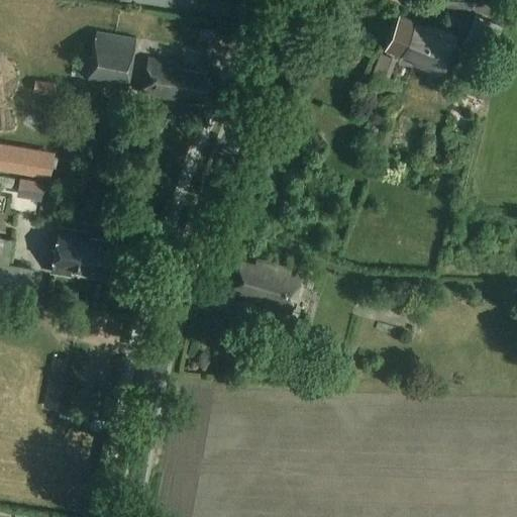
[(474,9),(474,0),(437,0),(437,7),(474,9)]
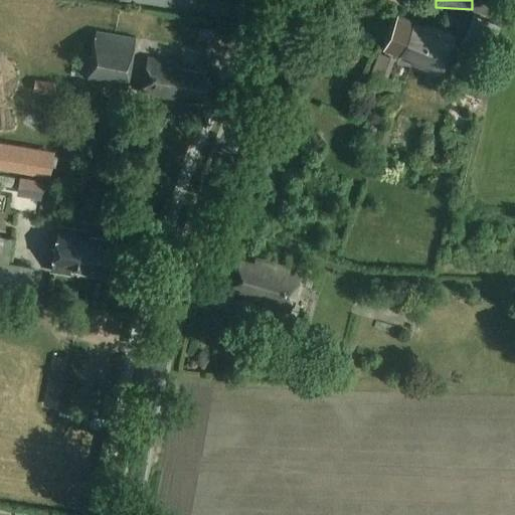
[(475,0),(472,9),(494,17),(500,2),(494,0),(475,0)]
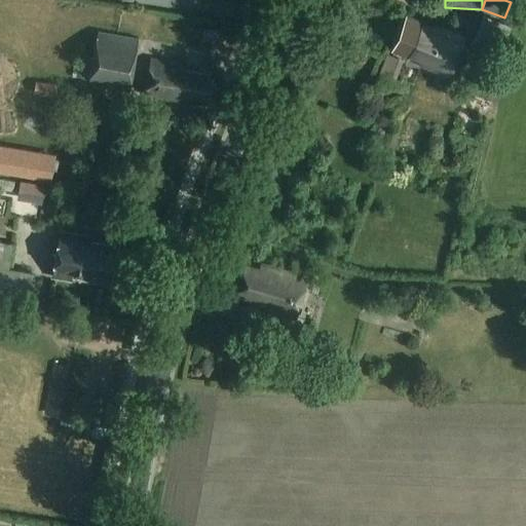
[(449,75),(464,35),(405,12),(389,52),(406,59),(408,54),(421,60),(420,64),(449,75)]
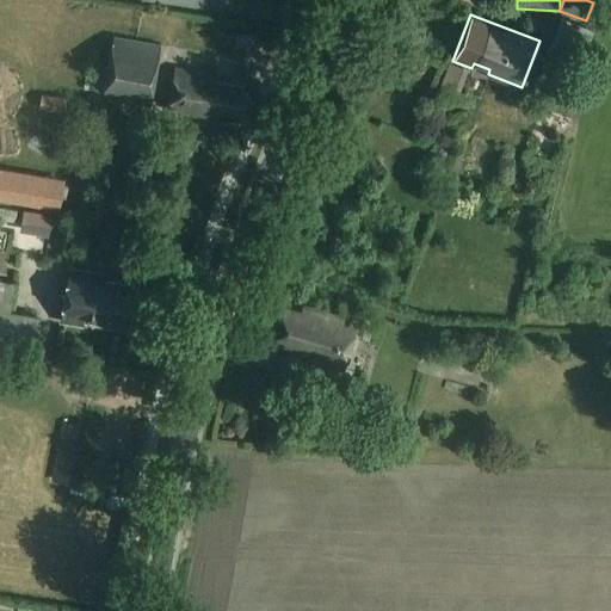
[(573,55),(584,25),(562,17),(551,47),(573,55)]
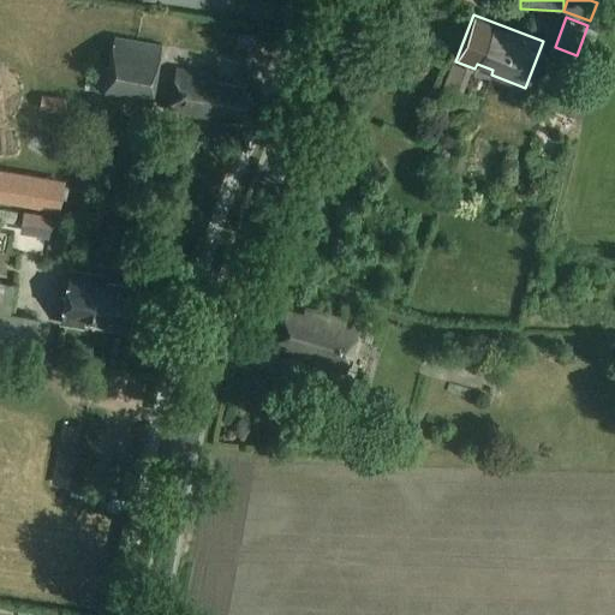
[(153,107),(163,46),(115,37),(109,67),(96,65),(91,91),(105,94),(105,99),(153,107)]
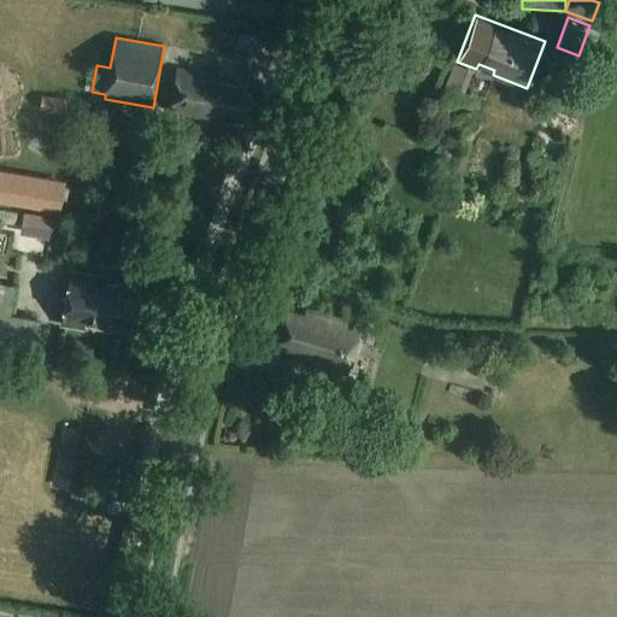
[(241,125),(247,87),(204,80),(205,72),(177,68),(169,113),(241,125)]
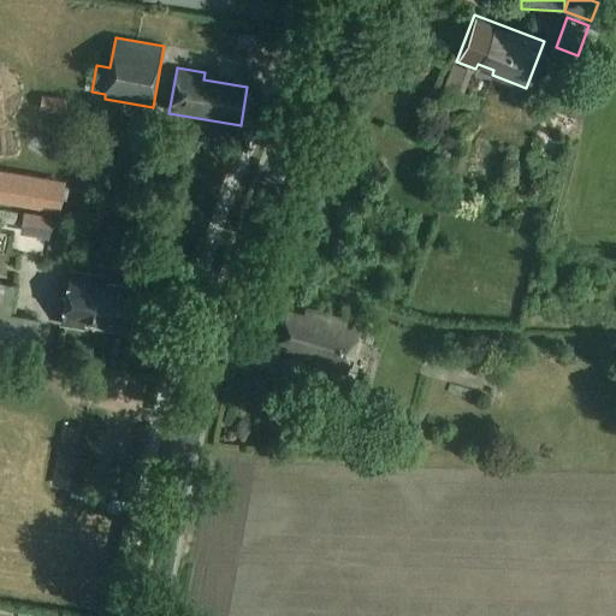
[(454,77),(443,106),(462,113),(472,84),(454,77)]
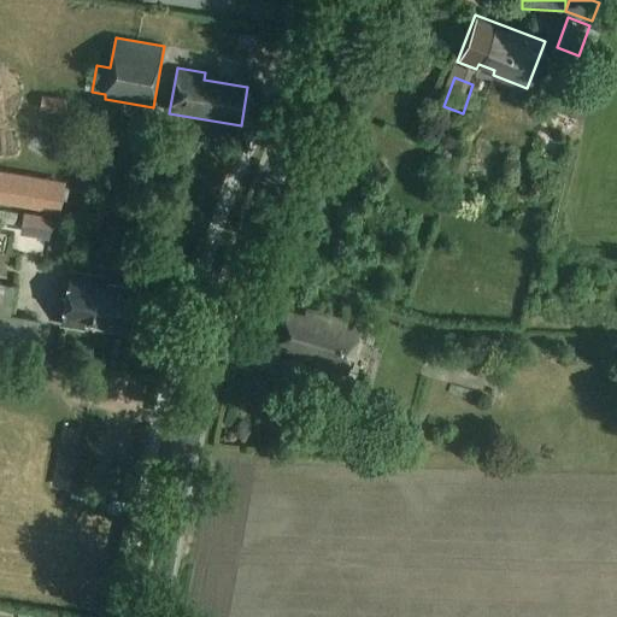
[(39,109),(39,124),(58,123),(57,107),(39,109)]
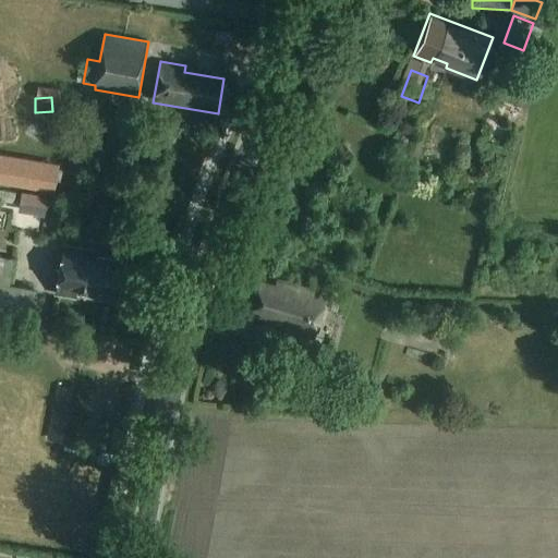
[(171,134),(172,124),(153,121),(152,130),(171,134)]
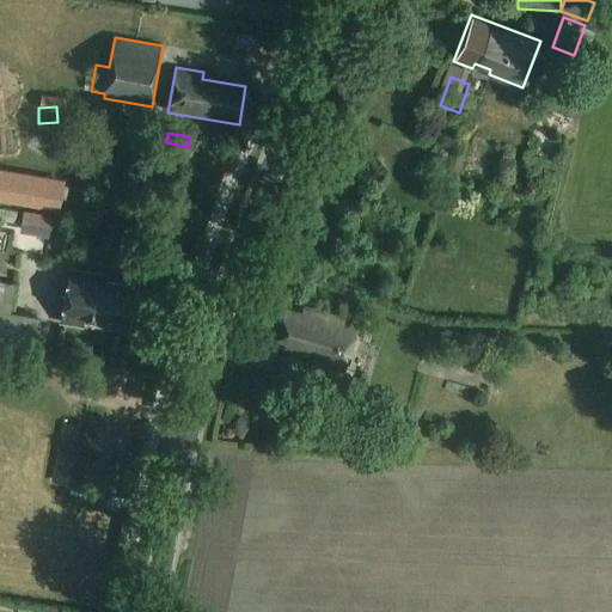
[(65,181),(0,169),(0,202),(59,213),(65,181)]
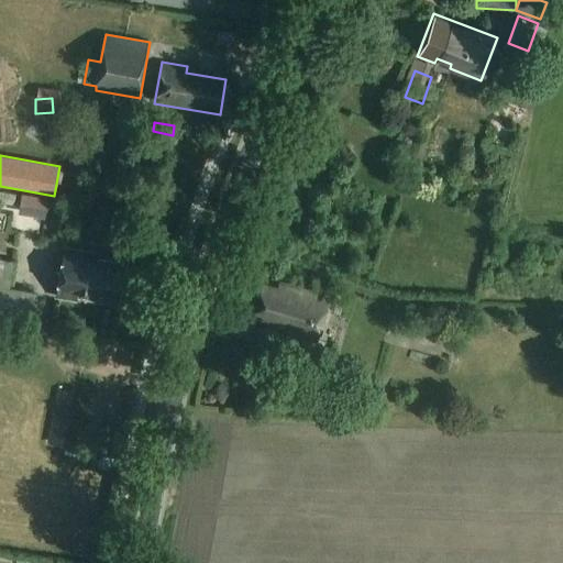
[(46,218),(50,199),(22,195),(19,213),(46,218)]
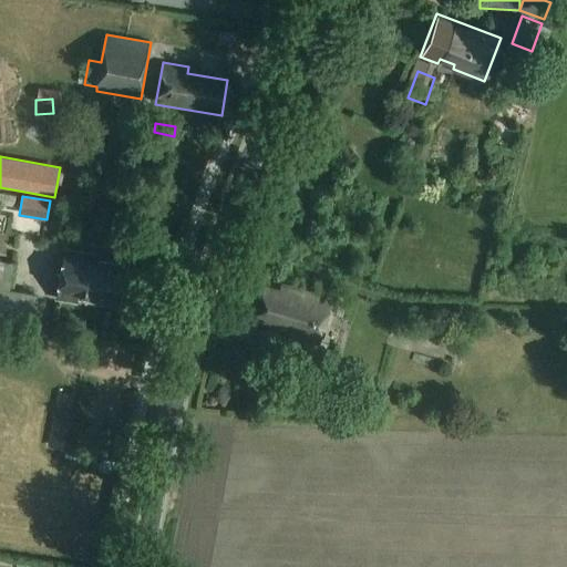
[(122,303),(130,265),(98,258),(99,254),(65,248),(57,297),(76,300),(78,296),(122,303)]
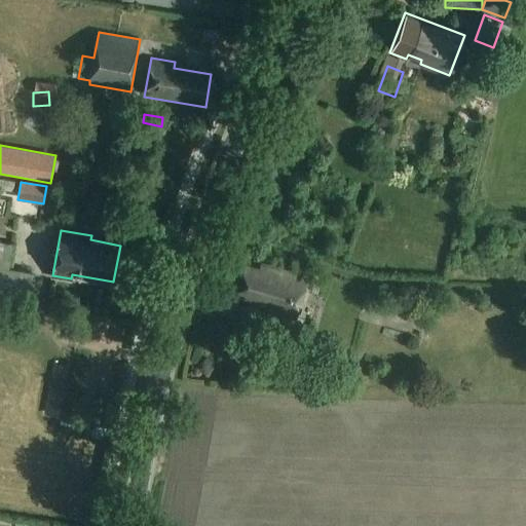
[(37,272),(9,268),(14,242),(0,238),(0,297),(32,303),(37,272)]
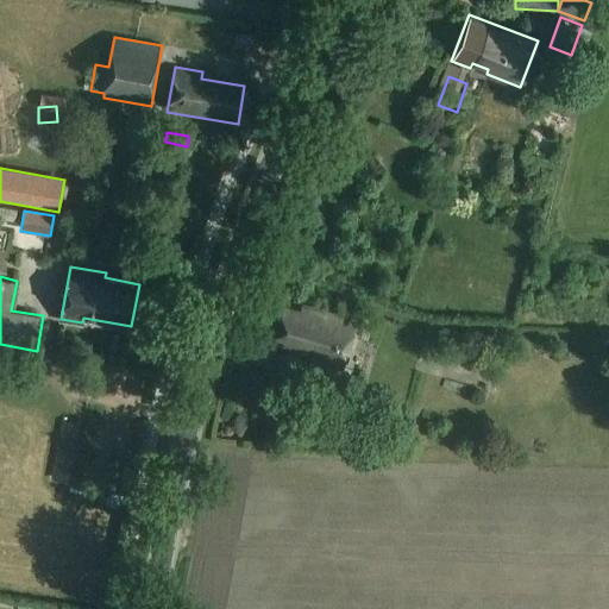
[(356,322),(302,306),(300,312),(282,307),(271,339),(311,352),(309,357),(341,368),(356,322)]
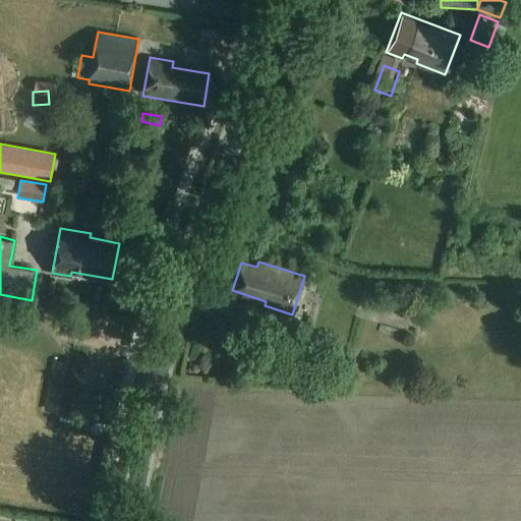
[(284,339),(303,336),(301,326),(283,328),(284,339)]
